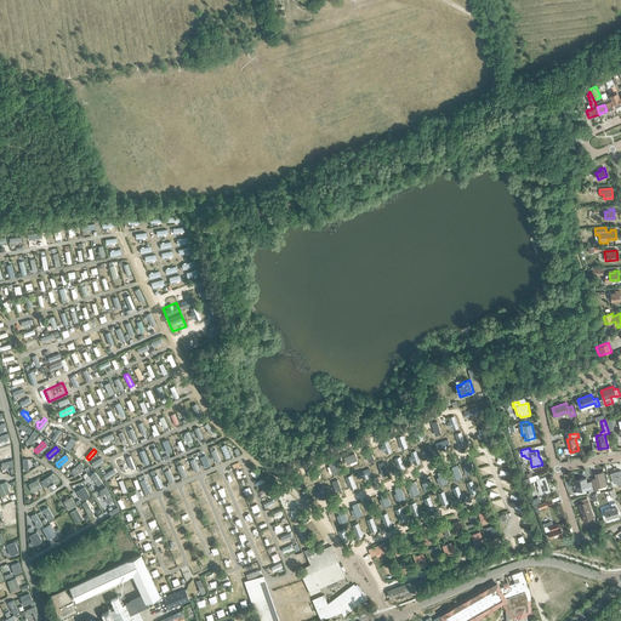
[(451,476),(453,478),(461,474),(457,463),(453,465),(455,473),(451,476)]
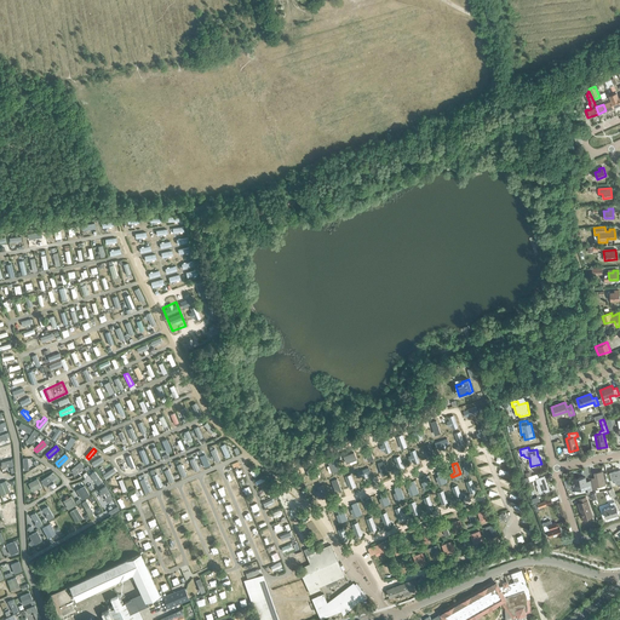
[(79,464),(69,471),(72,475),(76,471),(78,474),(81,470),(80,468),(82,466),(80,464),(79,464)]
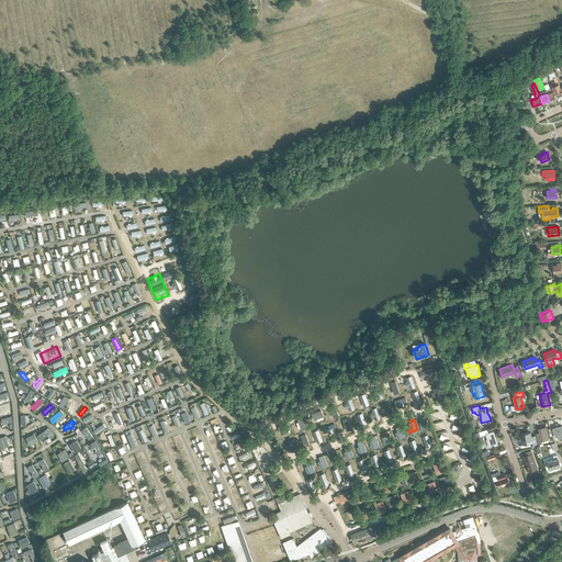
[(558,439),(561,437),(561,425),(552,428),(554,436),(557,435),(558,439)]
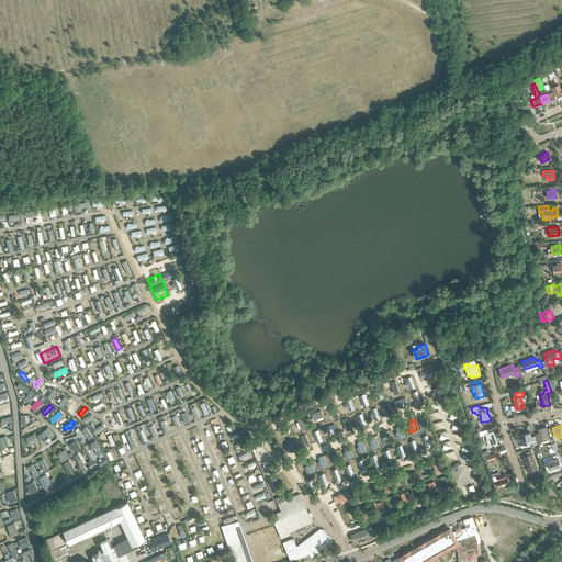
[(47,427),(36,433),(40,439),(51,434),(47,427)]
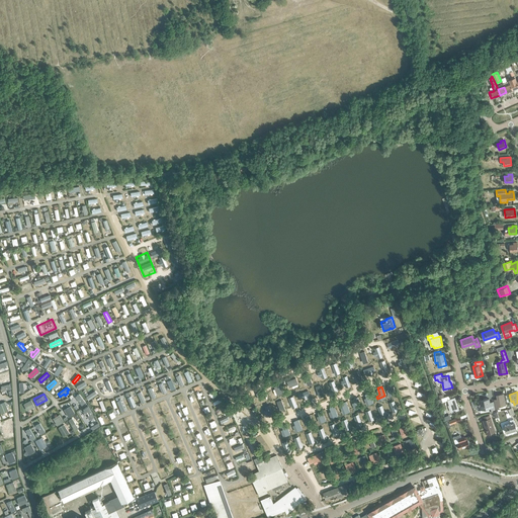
[(494,399),(496,408),(499,408),(499,406),(506,405),(504,394),(497,395),(497,399),(494,399)]
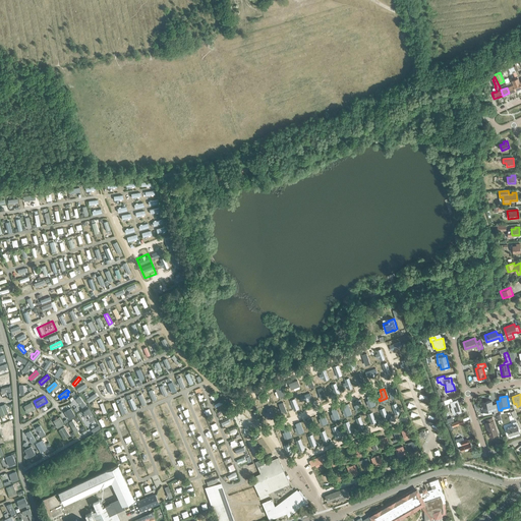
[(80,398),(78,400),(84,408),(87,406),(80,398)]
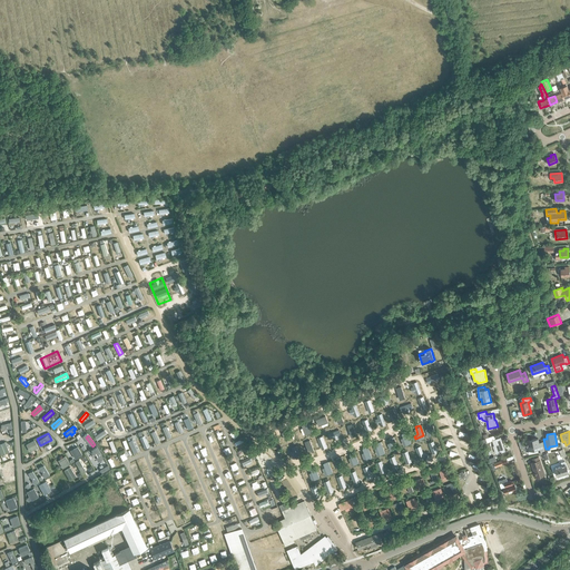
[(500,438),(495,439),(494,435),(487,439),(488,442),(492,441),(497,454),(505,451),(500,438)]
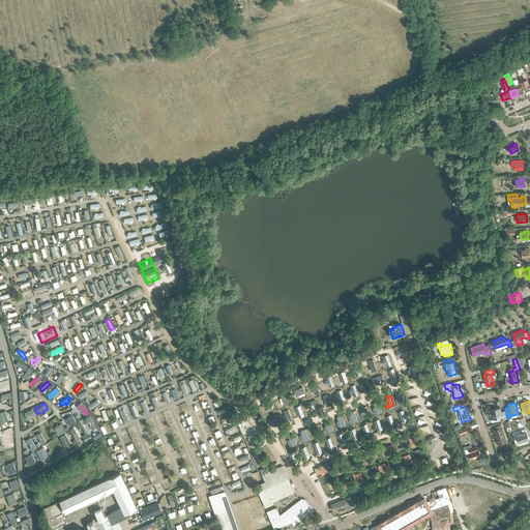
[(400,417),(409,413),(406,406),(398,410),(400,417)]
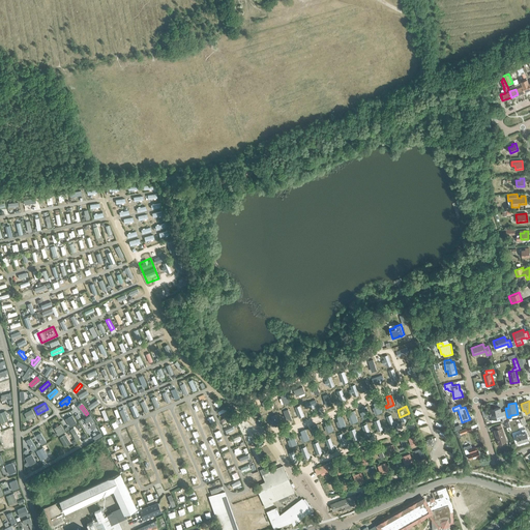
[(505,412),(501,413),(500,407),(490,409),(492,418),(500,417),(500,419),(506,418),(505,412)]
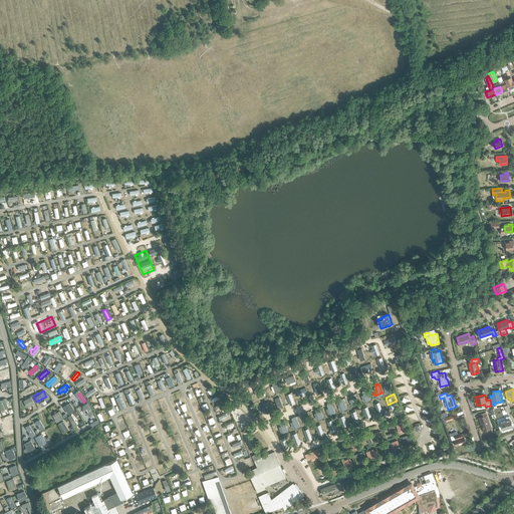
[(386,406),(382,399),(373,402),(376,409),(386,406)]
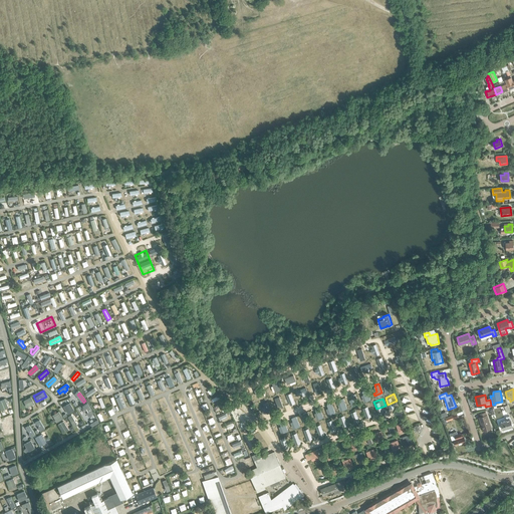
[(67,400),(62,405),(65,410),(71,406),(67,400)]
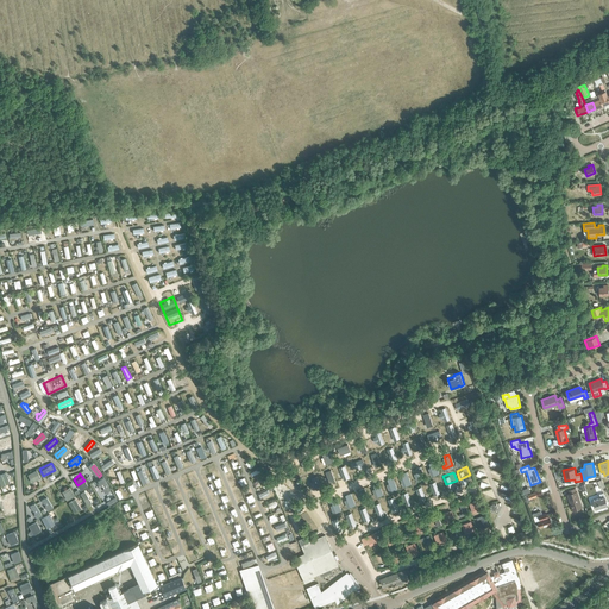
[(429,481),(433,489),(443,485),(440,477),(429,481)]
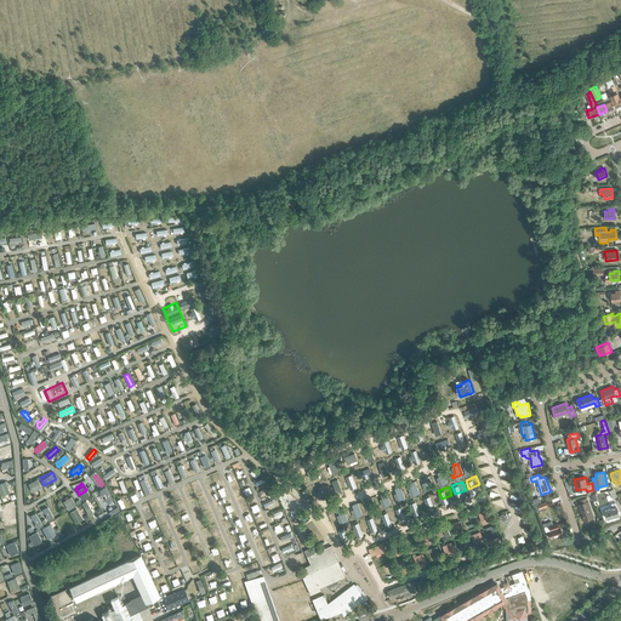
[(107,494),(104,490),(93,497),(102,510),(107,507),(103,502),(104,501),(102,497),(107,494)]
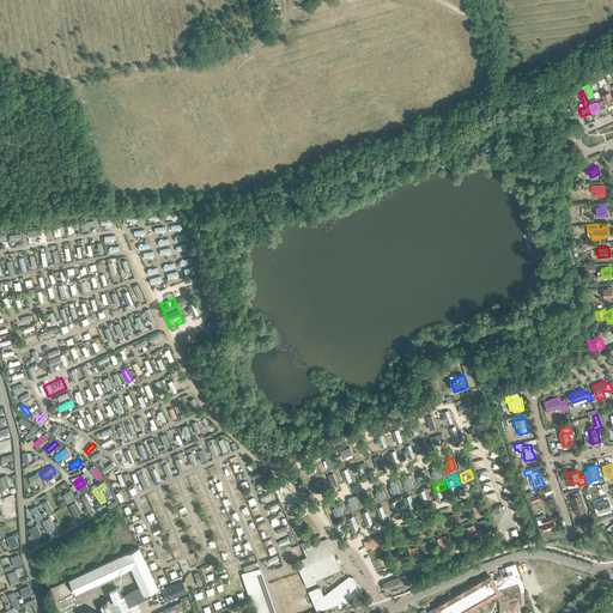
[(375,496),(376,498),(384,495),(380,484),(375,486),(378,495),(375,496)]
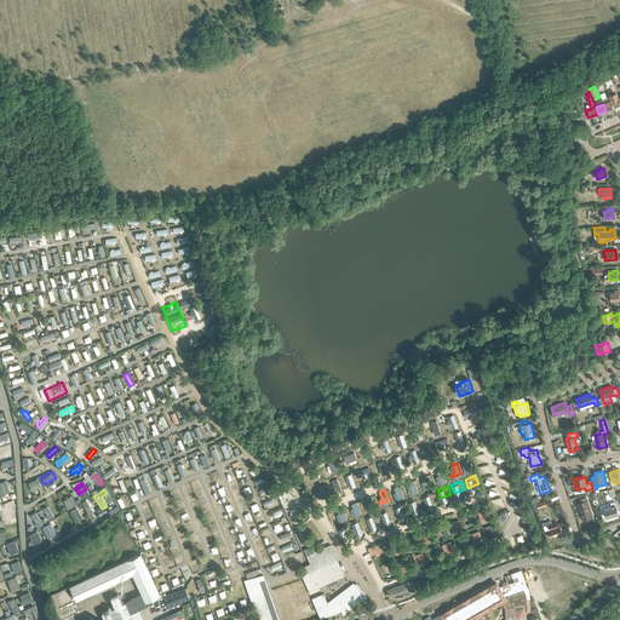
[(423,495),(426,504),(436,500),(434,492),(423,495)]
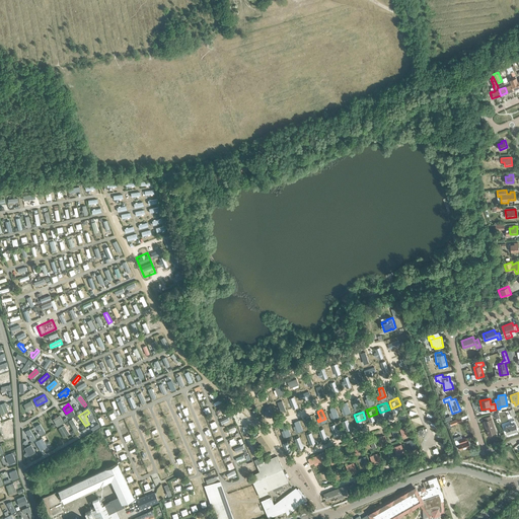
[(305,424),(306,426),(313,424),(310,415),(306,416),(308,423),(305,424)]
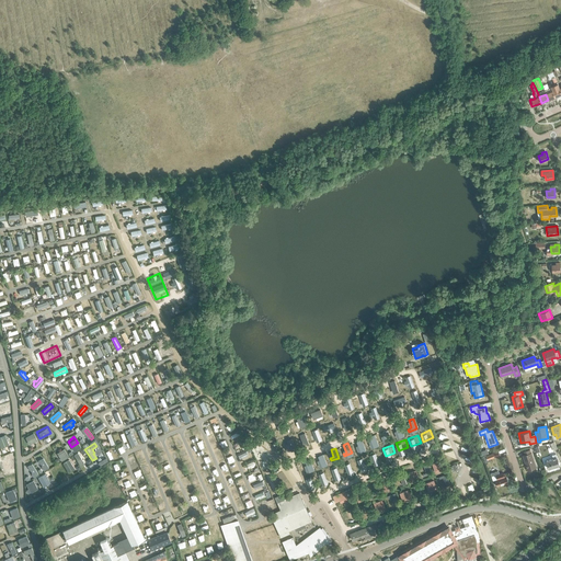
[(65,449),(57,454),(61,460),(69,456),(65,449)]
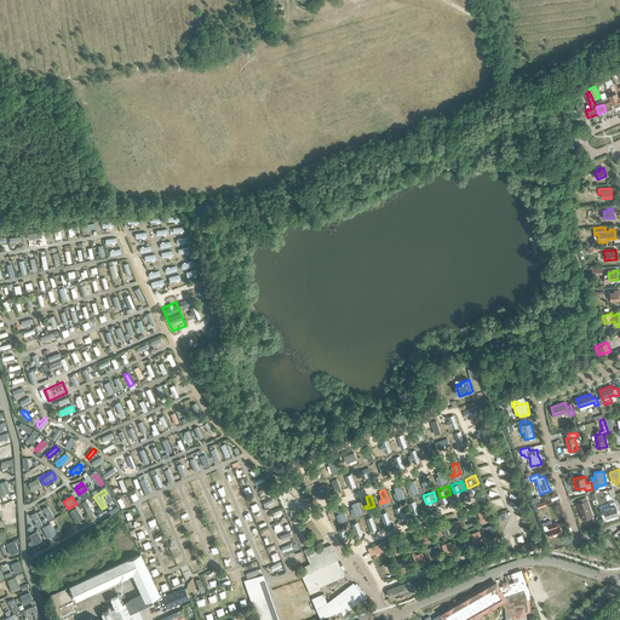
[(409,500),(412,509),(423,505),(419,497),(409,500)]
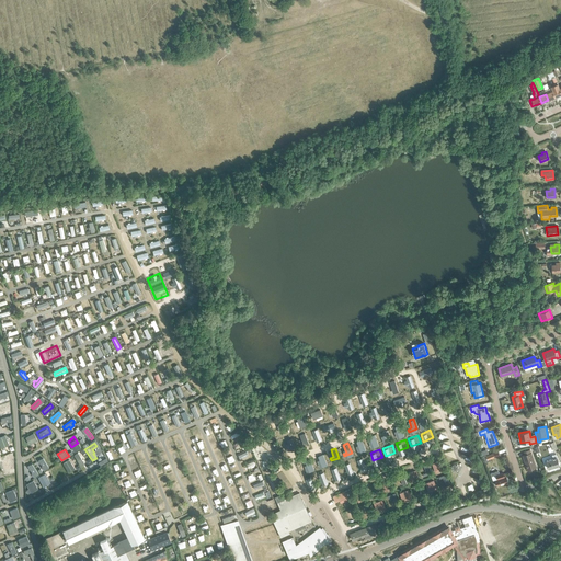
[(531,453),(530,449),(524,451),(525,455),(523,456),(527,470),(536,467),(531,453)]
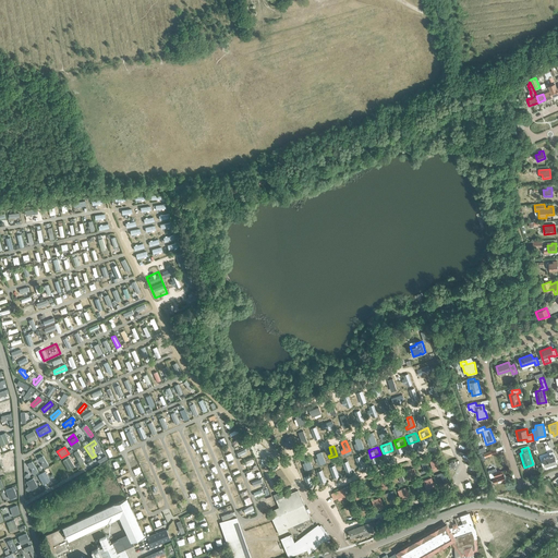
[(484,458),(497,452),(496,448),(488,451),(487,450),(482,452),(484,458)]
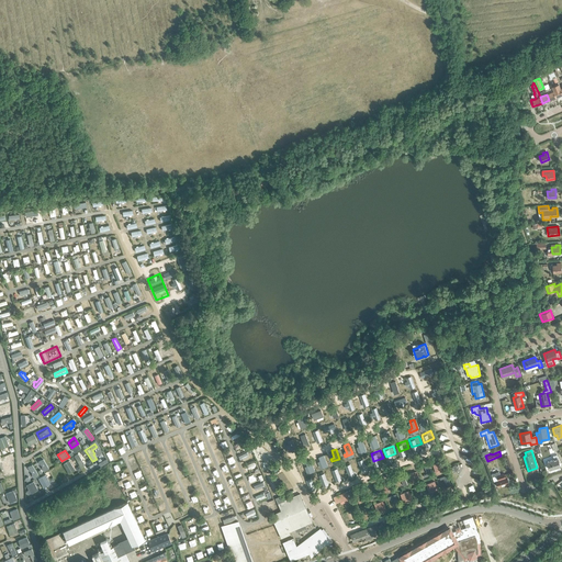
[(558,458),(558,459),(557,454),(553,457),(554,460),(547,462),(550,470),(561,467),(558,458)]
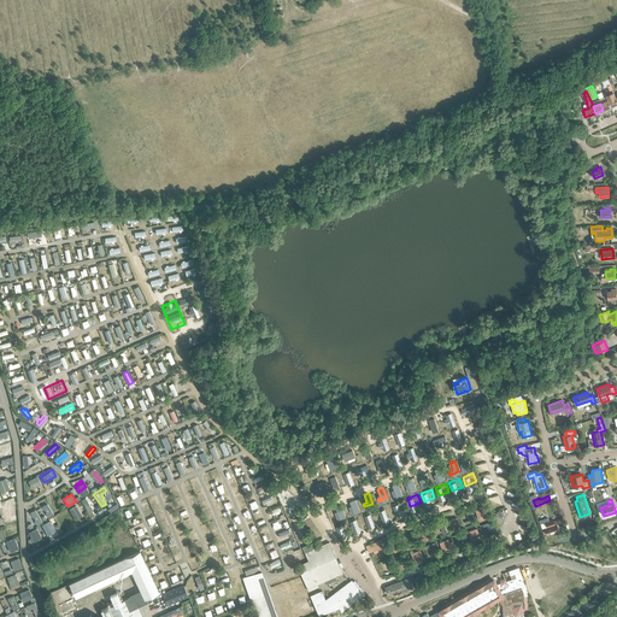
[(393,504),(395,512),(406,509),(403,500),(393,504)]
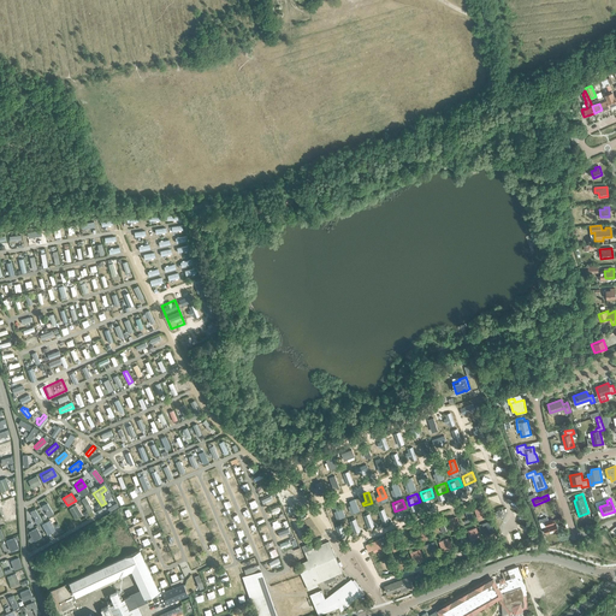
[(76,504),(69,509),(75,519),(82,515),(76,504)]
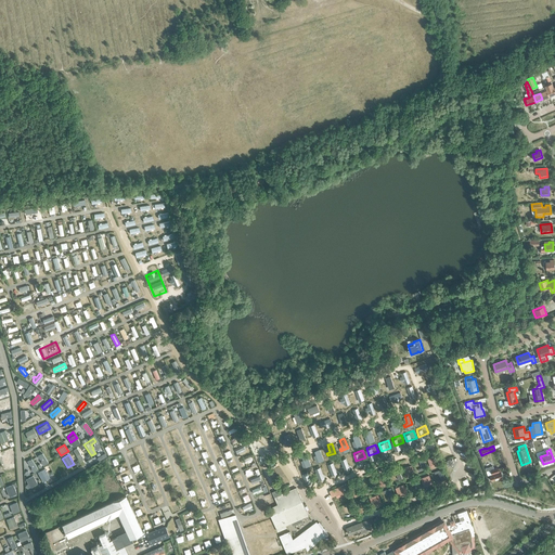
[(340,457),(343,466),(352,462),(350,454),(340,457)]
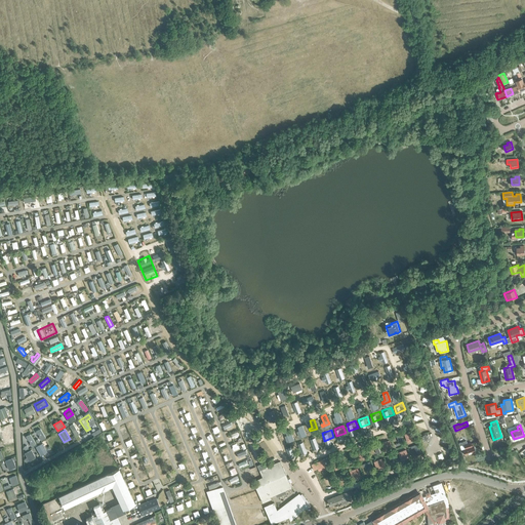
[(404,434),(407,442),(415,439),(412,431),(404,434)]
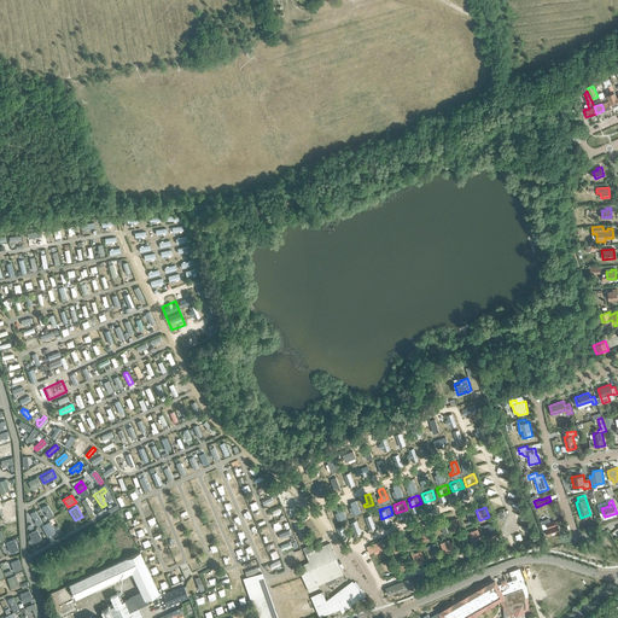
[(66,517),(64,512),(56,518),(63,529),(66,528),(62,519),(66,517)]
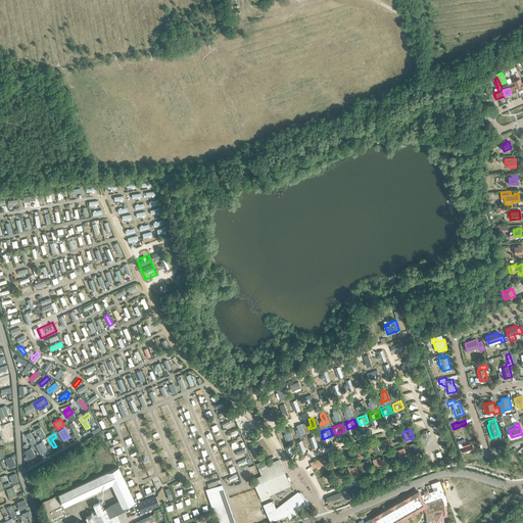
[(308,436),(312,443),(321,440),(318,433),(308,436)]
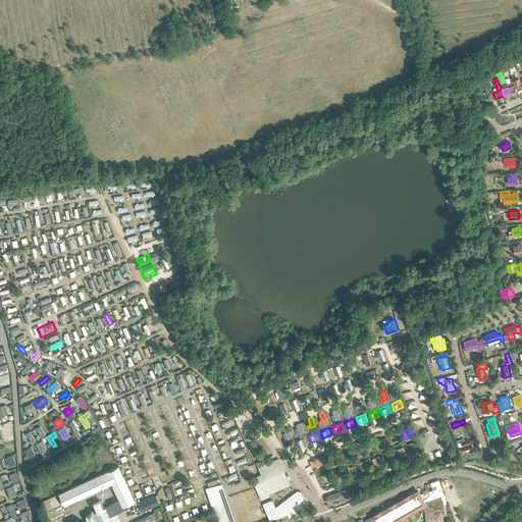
[(296,440),(299,448),(307,444),(305,436),(296,440)]
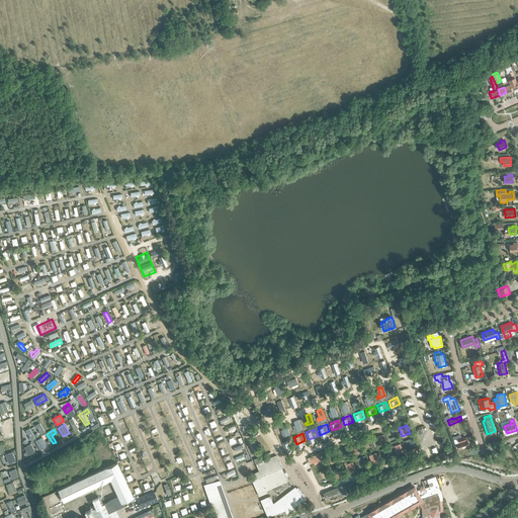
[(44,437),(36,440),(38,443),(44,440),(44,441),(45,440),(47,438),(45,434),(42,436),(44,437)]
